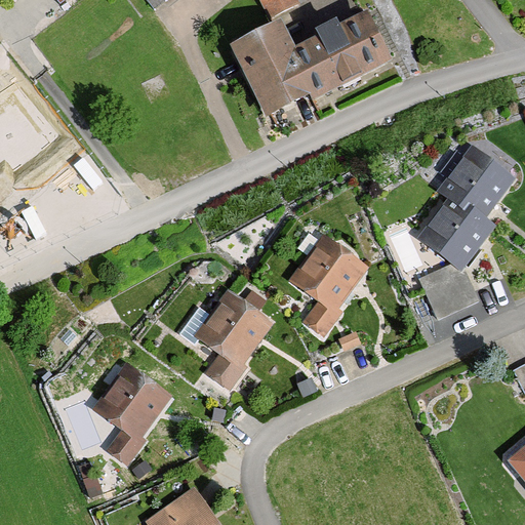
[(301,0),(264,0),(272,16),(304,1),(301,0)]
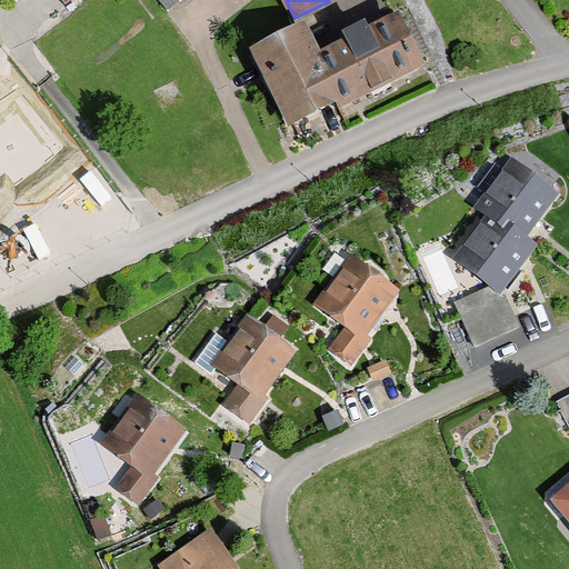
[(339,106),(418,68),(393,17),(313,55),(339,106)]
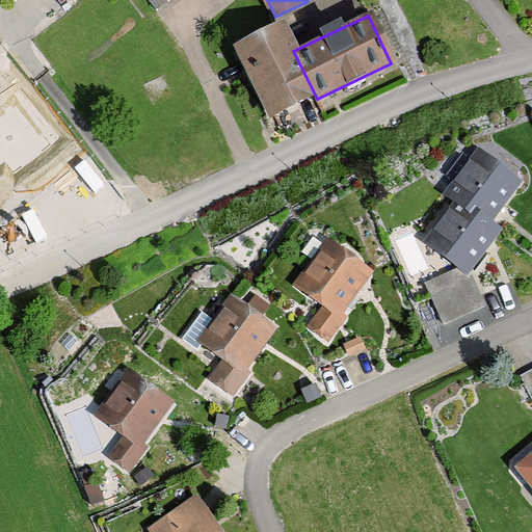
[(258,127),(317,99),(293,51),(277,20),(219,48),(258,127)]
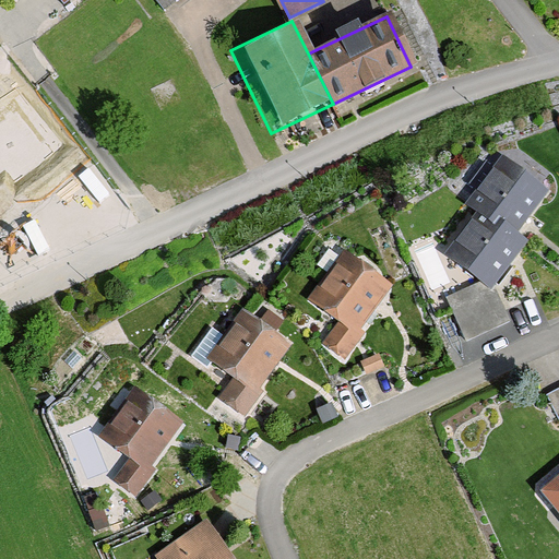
[(0,105),(0,175),(8,169),(16,182),(56,154),(13,96),(0,105)]
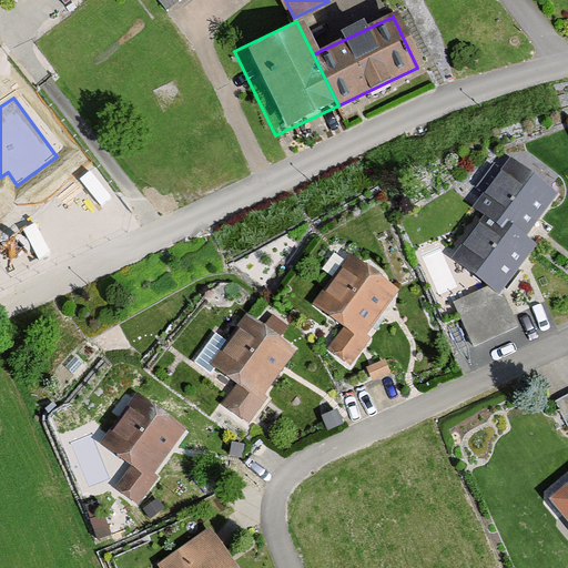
[(567,190),(513,155),(477,212),(535,247),(567,195),(567,190)]
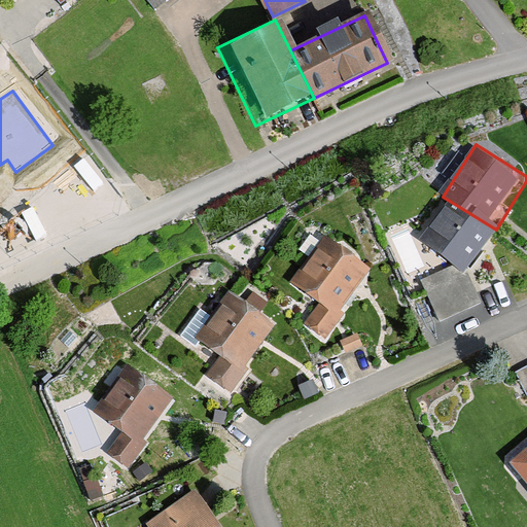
[(496,230),(443,197),(417,239),(470,272),(496,230)]
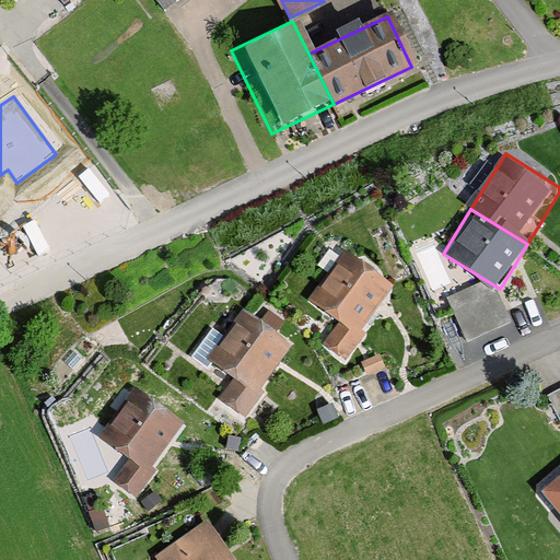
[(336,251),(304,300),(329,327),(316,349),(347,369),(397,289),(336,251)]
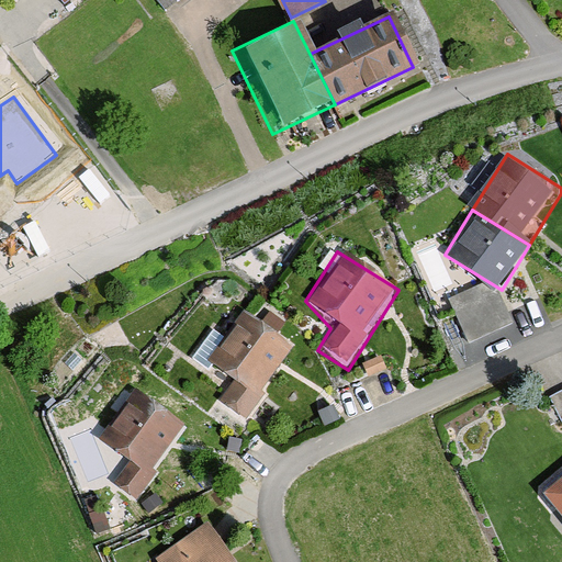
[(294,348),(236,306),(197,361),(233,388),(222,404),(244,419),(294,348)]
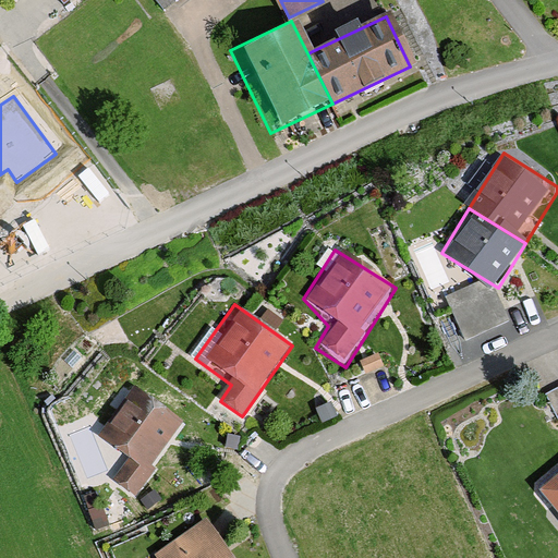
[(519,340),(504,304),(461,322),(476,359),(519,340)]
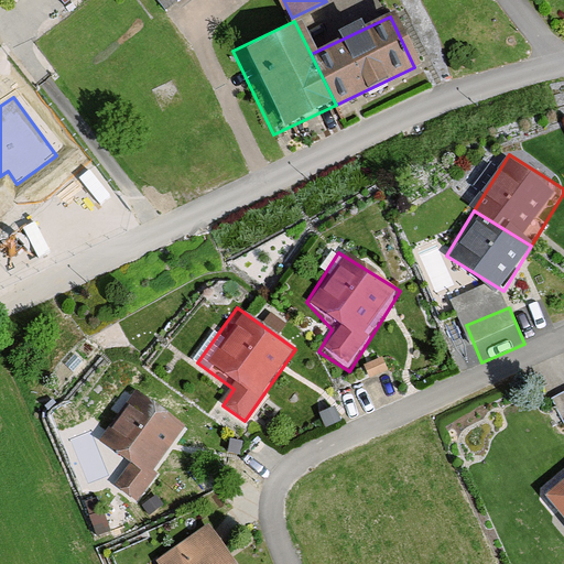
[(190,424),(136,387),(98,441),(130,463),(115,484),(137,499),(190,424)]
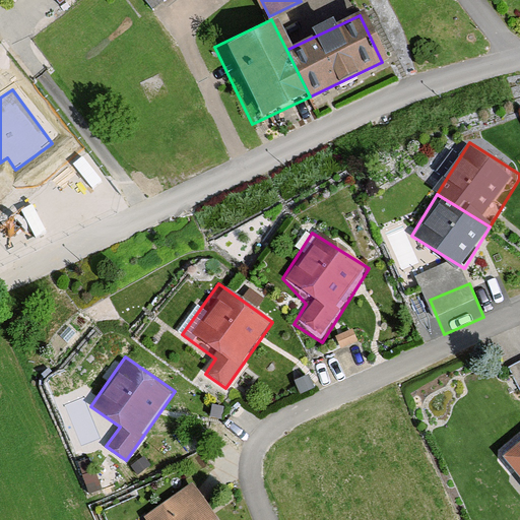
[(519,378),(519,356),(511,363),(519,378)]
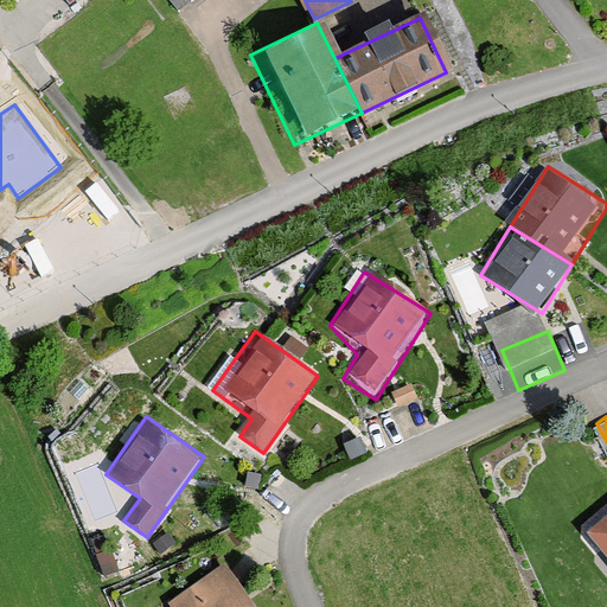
[(606,508),(577,531),(606,569),(606,508)]
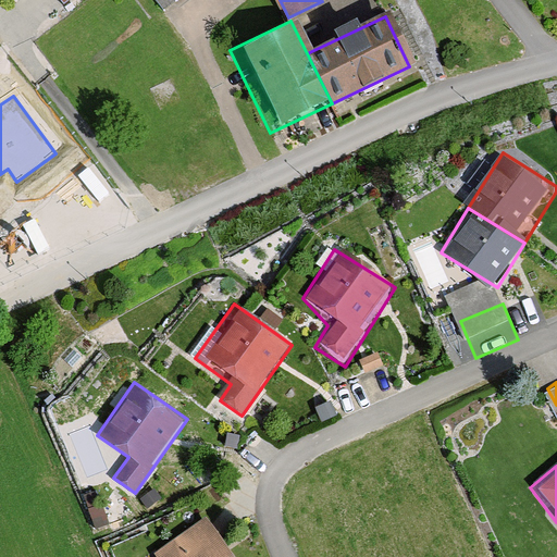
[(227,556),(199,518),(150,554),(152,556),(227,556)]
